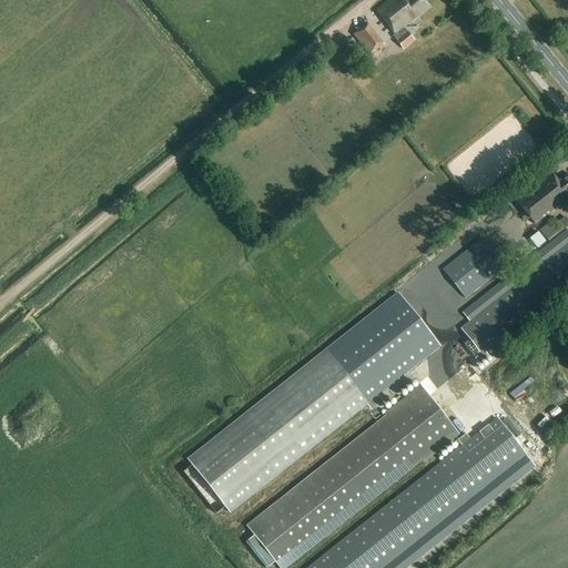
[(414,42),(403,28),(428,8),(422,0),(408,0),(407,1),(406,0),(391,0),(376,11),(394,34),(397,38),(395,40),(404,51),(414,42)]
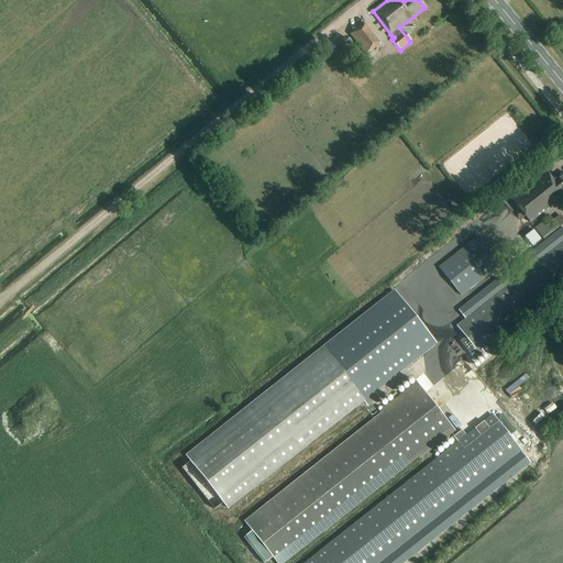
[(378,45),(363,25),(351,34),(366,55),(378,45)]
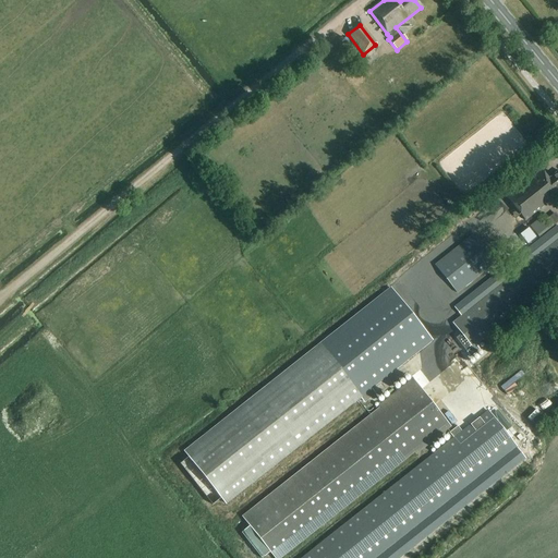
[(347,44),(341,37),(334,44),(339,50),(347,44)]
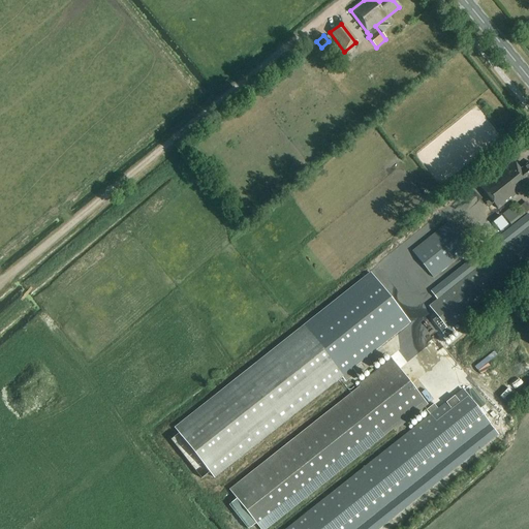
[(497,210),(528,184),(528,162),(520,169),(514,161),(480,188),(497,210)]
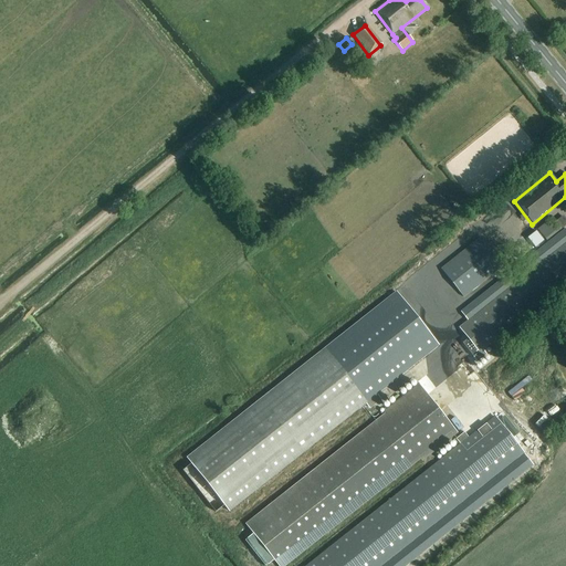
[(546,241),(561,229),(552,218),(537,230),(546,241)]
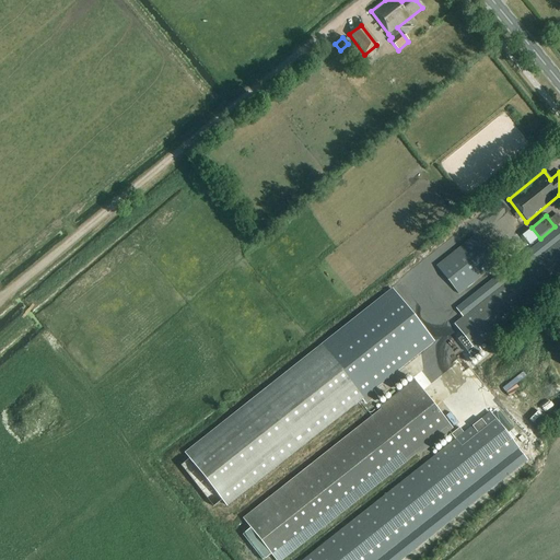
[(476,235),(436,268),(458,294),(498,263),(476,235)]
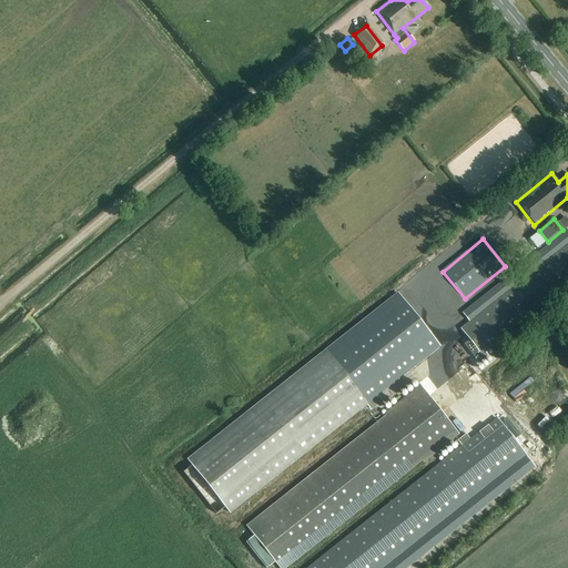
[(567,243),(462,328),(458,331),(468,343),(465,345),(479,364),(488,356),(484,351),(567,283),(567,243)]
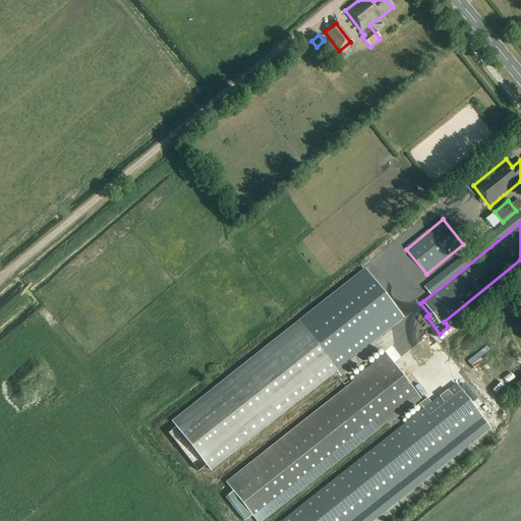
[(401,320),(361,271),(171,421),(211,471),(337,371),(340,377),(351,367),(347,363),(401,320)]
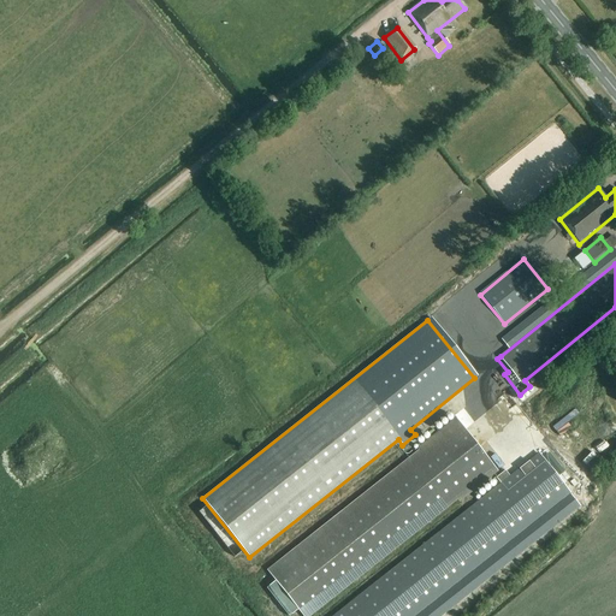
[(289,615),(298,609),(303,615),(309,615),(457,499),(460,502),(498,472),(456,419),(418,449),(419,451),(267,570),(276,581),(267,587),(289,615)]
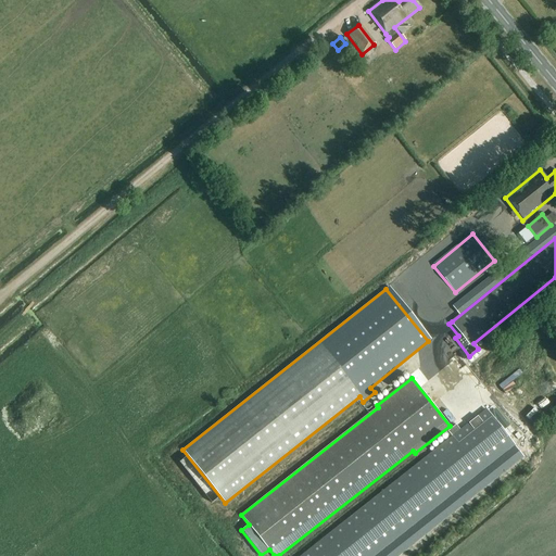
[(301,555),(373,555),(514,445),(487,411),(459,431),(456,427),(447,432),(452,438),(301,555)]
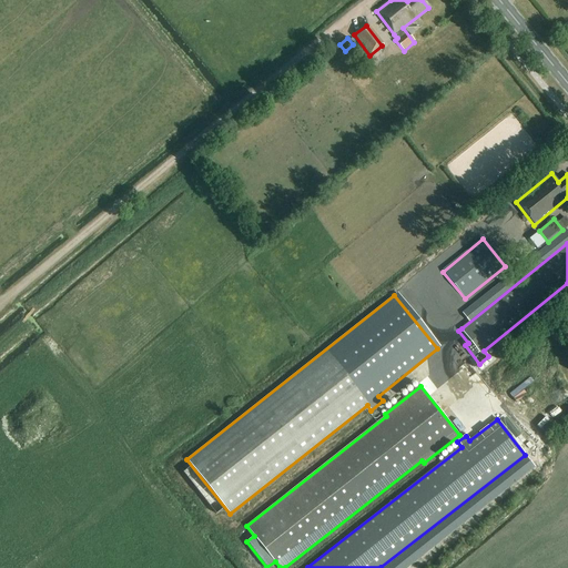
[(386,567),(409,567),(536,468),(527,457),(386,567)]
